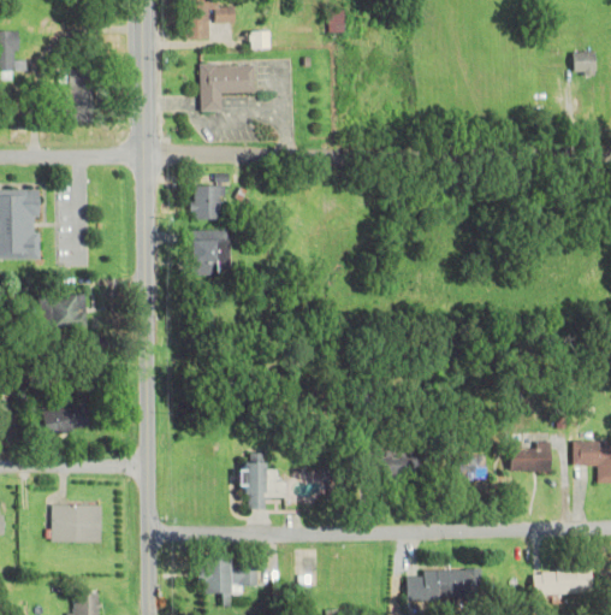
[(183,0),(184,40),(211,40),(211,23),(235,23),(235,6),(217,6),(215,0),(183,0)]
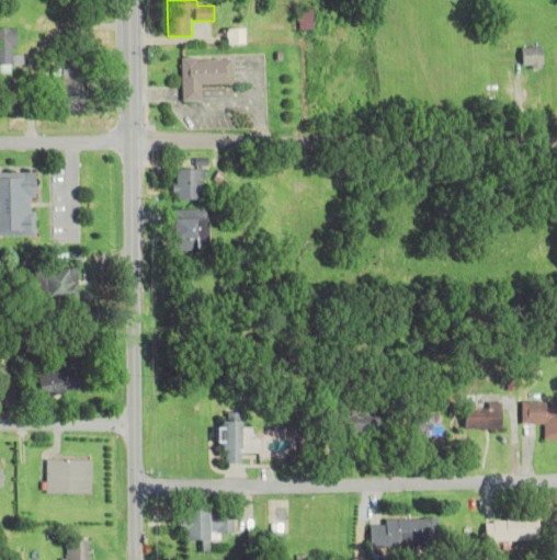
[(14,27),(0,27),(0,67),(12,67),(12,64),(24,63),(24,54),(15,55),(14,27)]
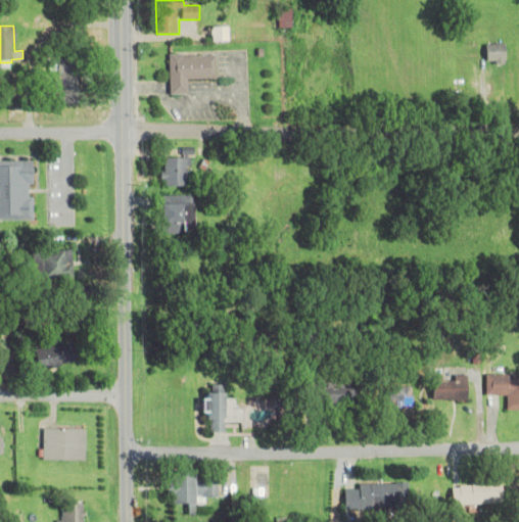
[(227,41),(226,27),(210,28),(210,41),(227,41)]
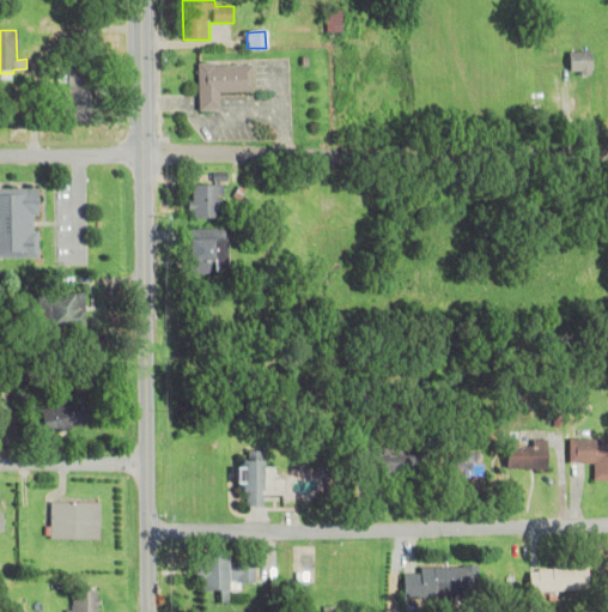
[(570,52),(570,73),(594,73),(594,52),(570,52)]
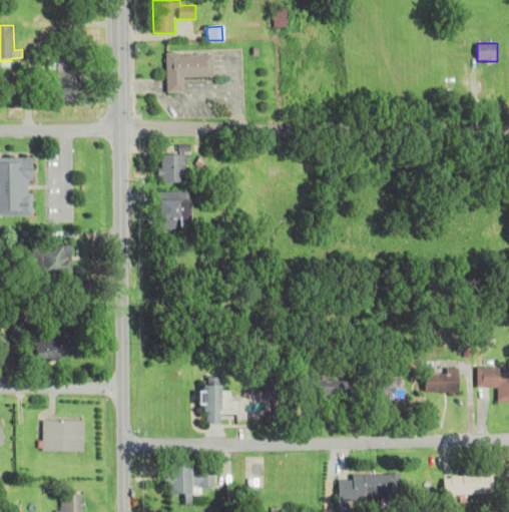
[(166,54),(167,92),(184,92),(184,77),(211,76),(211,53),(166,54)]
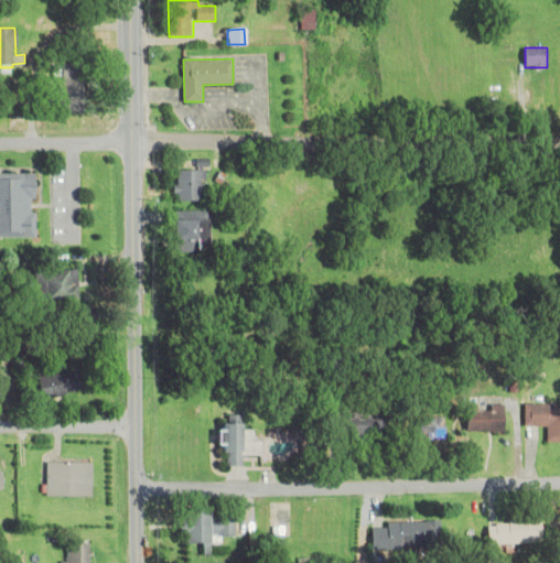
[(81,97),(81,64),(62,64),(62,97),(81,97)]
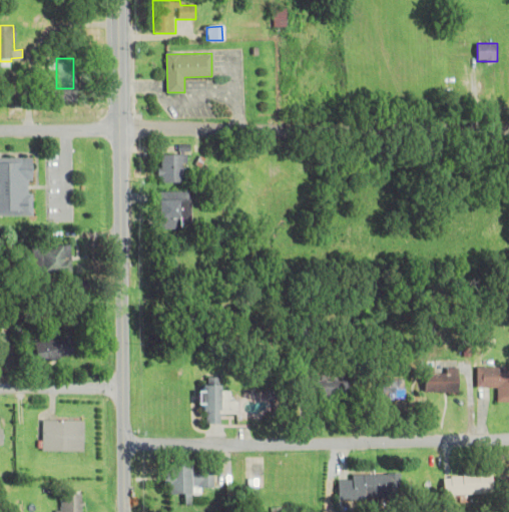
[(159,155),(159,182),(182,182),(182,155),(159,155)]
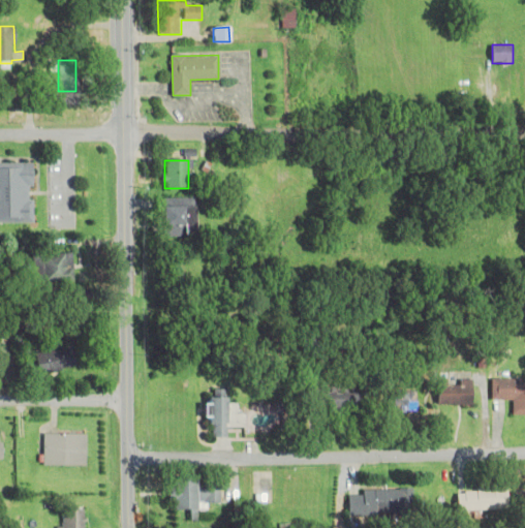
[(32,162),(0,161),(0,222),(31,223),(32,162)]
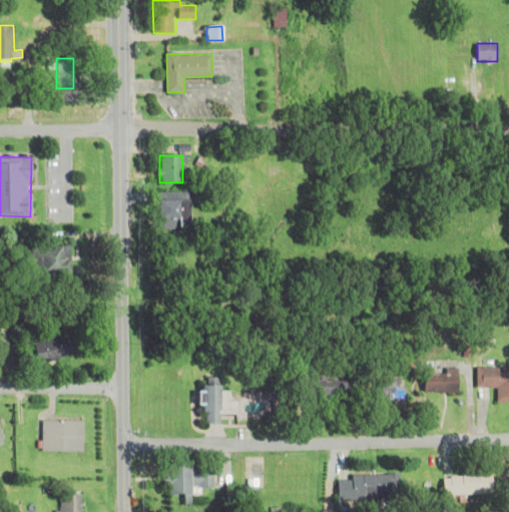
[(156,228),(185,228),(185,191),(156,191),(156,228)]
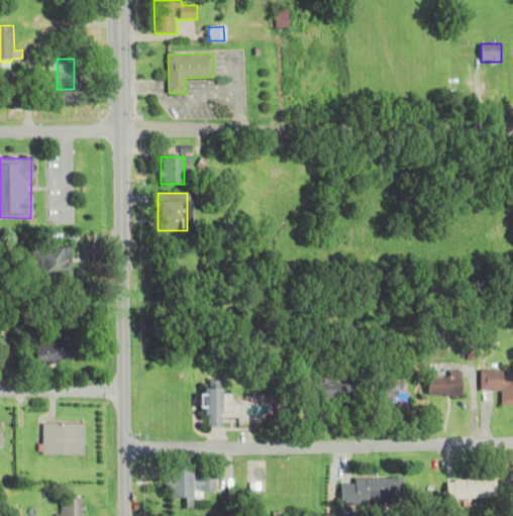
[(32,248),(32,276),(71,276),(71,248),(32,248)]
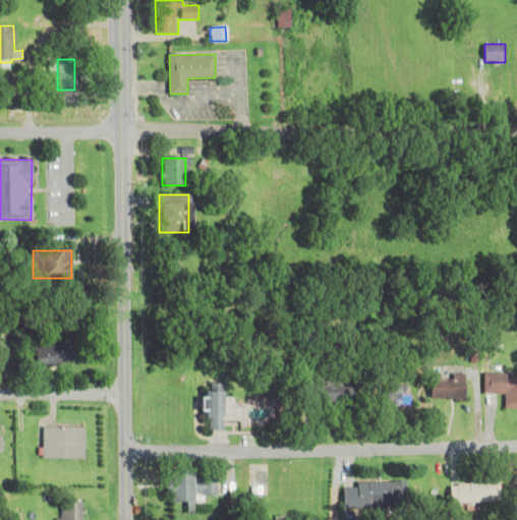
[(40,368),(74,362),(71,342),(36,347),(40,368)]
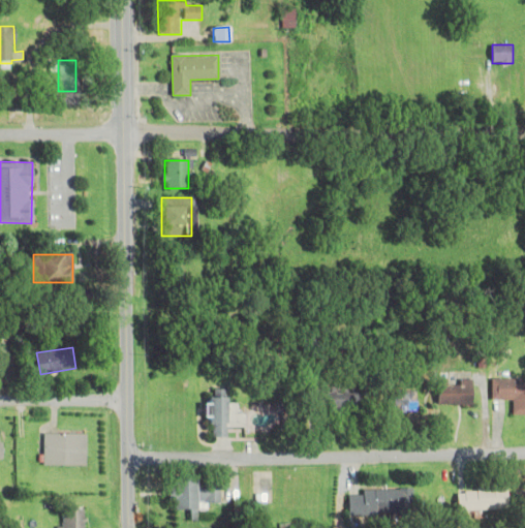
[(492,400),(513,400),(513,414),(524,414),(524,378),(492,379),(492,400)]
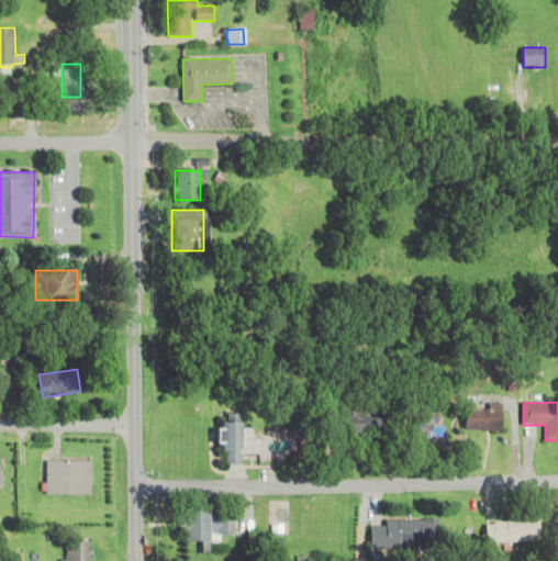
[(502,403),(488,403),(488,410),(462,410),(462,429),(502,429),(502,403)]
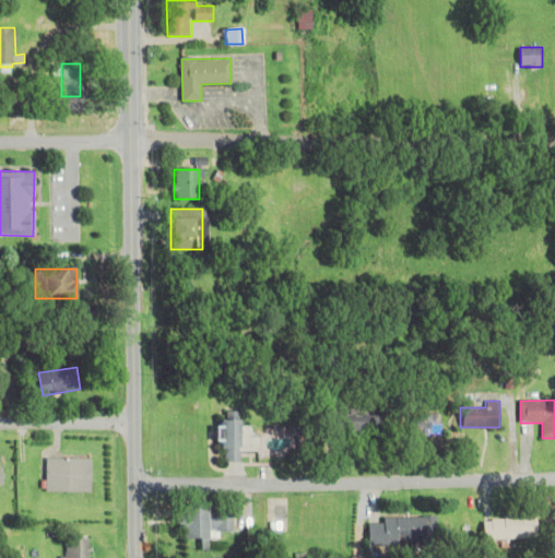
[(325,408),(325,435),(382,434),(382,408),(325,408)]
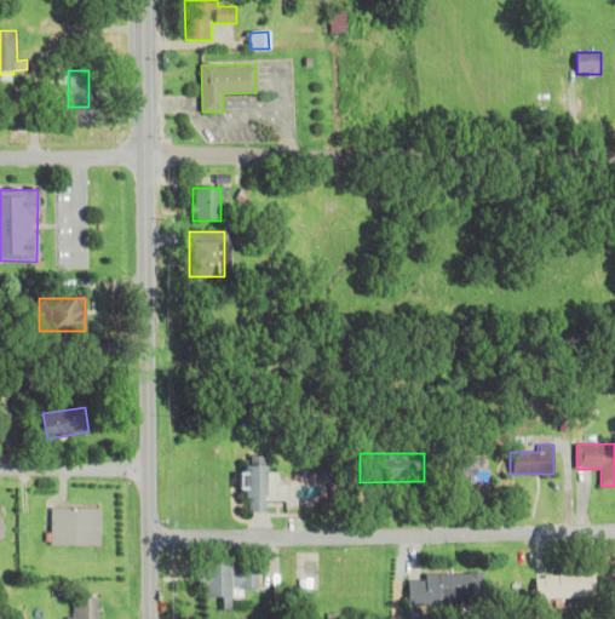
[(455,465),(454,483),(480,486),(481,468),(455,465)]
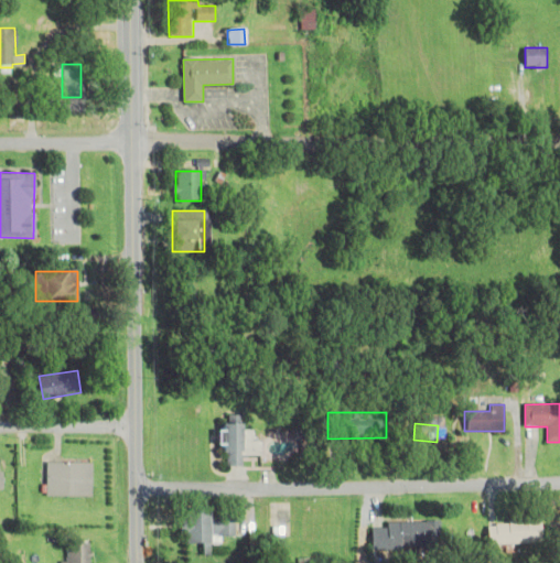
[(226,466),(243,466),(243,455),(264,455),(264,440),(256,440),(256,425),(217,425),(217,448),(226,448),(226,466)]
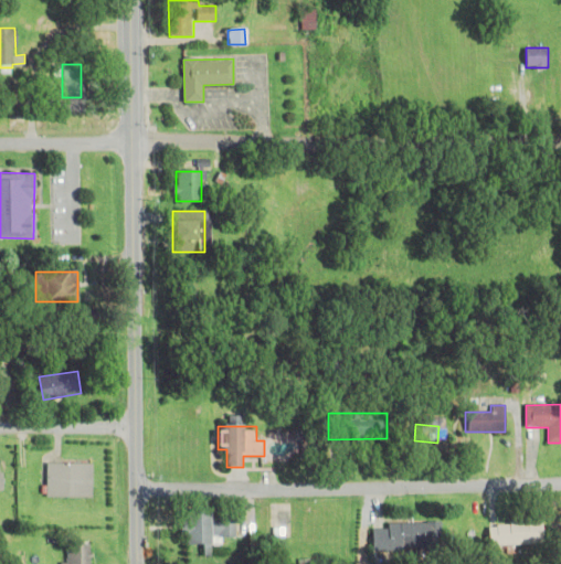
[(93,463),(49,463),(49,497),(93,497),(93,463)]
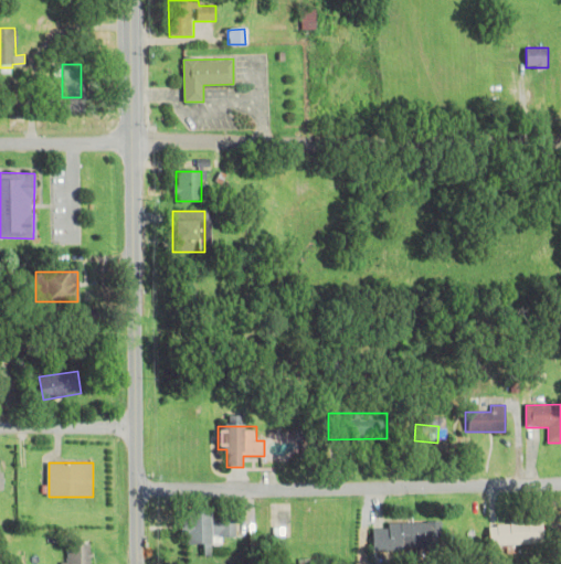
[(234,536),(233,515),(210,517),(210,510),(183,511),(184,521),(177,521),(177,535),(184,535),(184,545),(203,545),(204,555),(209,555),(209,542),(220,542),(220,538),(234,536)]
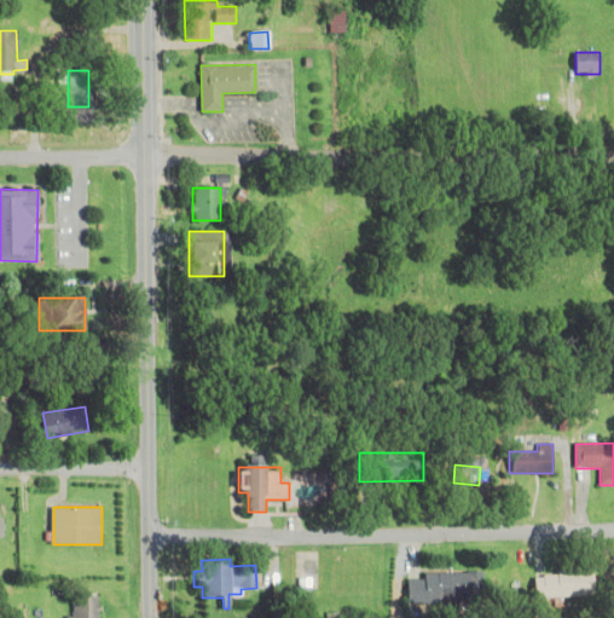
[(594,571),(536,571),(536,596),(594,596),(594,571)]
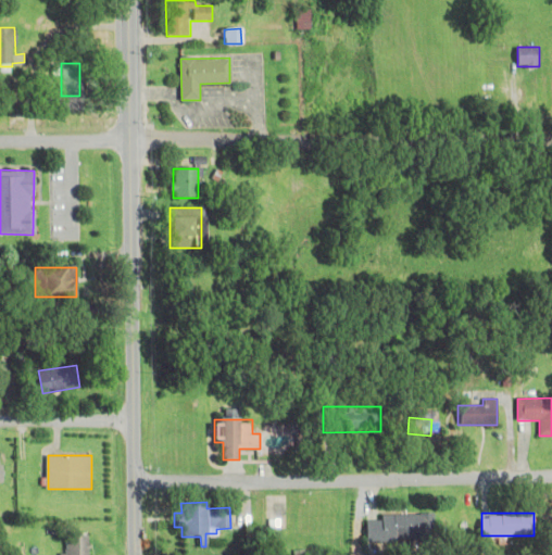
[(386,514),(386,537),(435,537),(435,514),(386,514)]
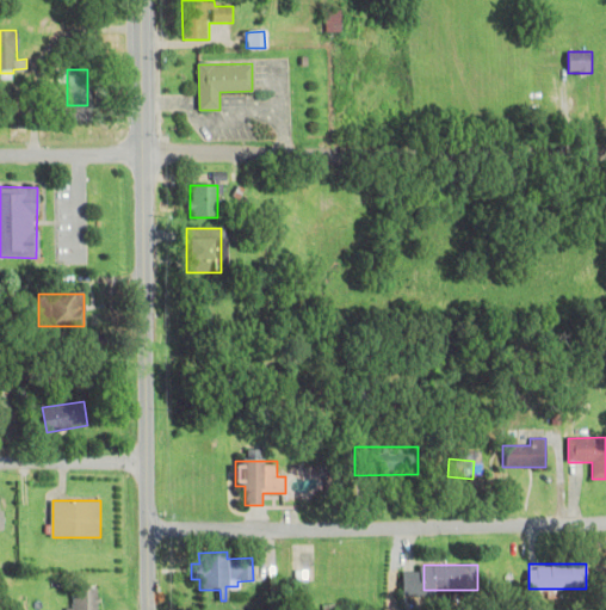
[(73,587),(73,608),(67,608),(66,609),(98,609),(98,587),(73,587)]
